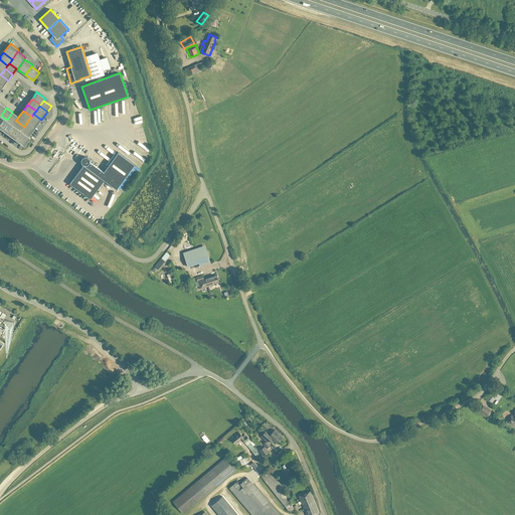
[(16,121),(18,117),(12,112),(7,120),(13,125),(16,121)]
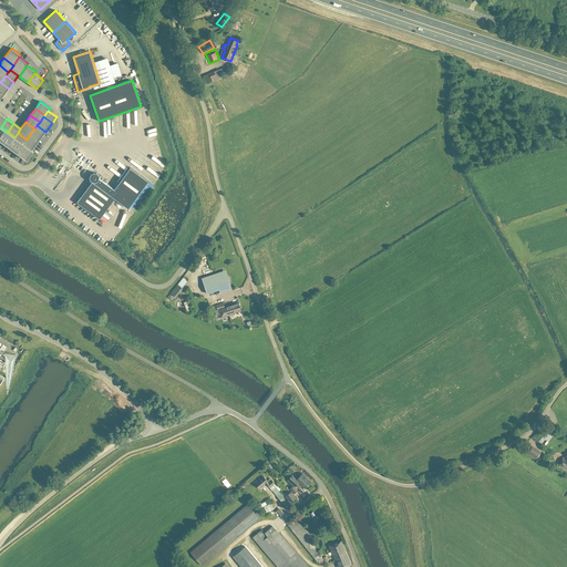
[(39,141),(45,132),(37,125),(34,129),(30,134),(39,141)]
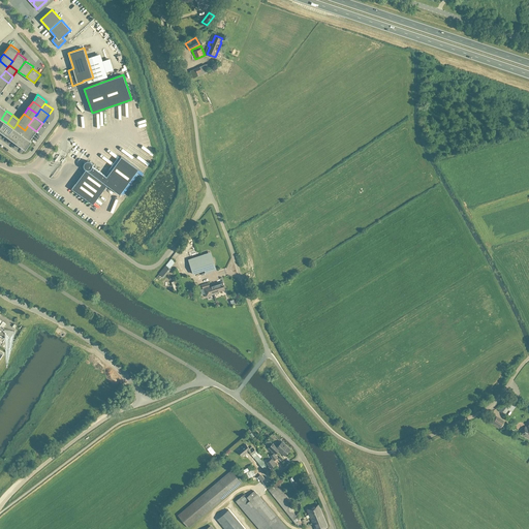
[(0,131),(7,136),(13,128),(7,123),(5,122),(0,128),(0,131)]
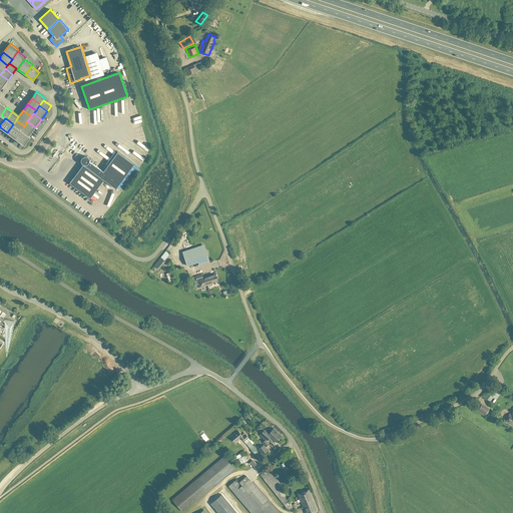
[(21,130),(24,126),(16,120),(13,124),(7,132),(15,138),(21,130)]
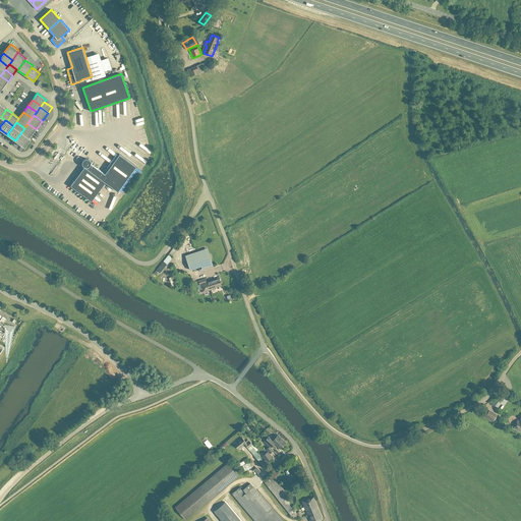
[(30,138),(36,129),(27,123),(24,128),(21,132),(30,138)]
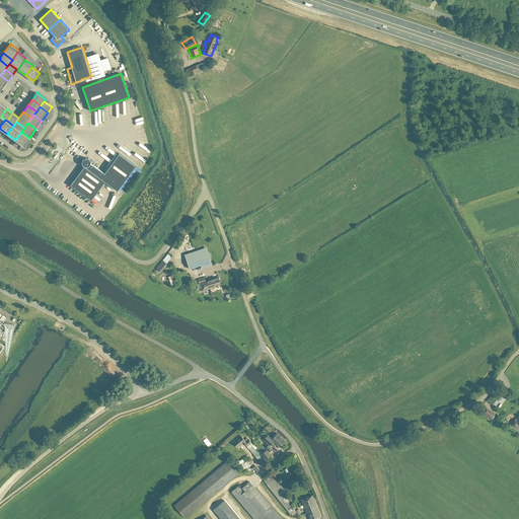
[(24,147),(30,139),(29,138),(21,132),(15,140),(24,147)]
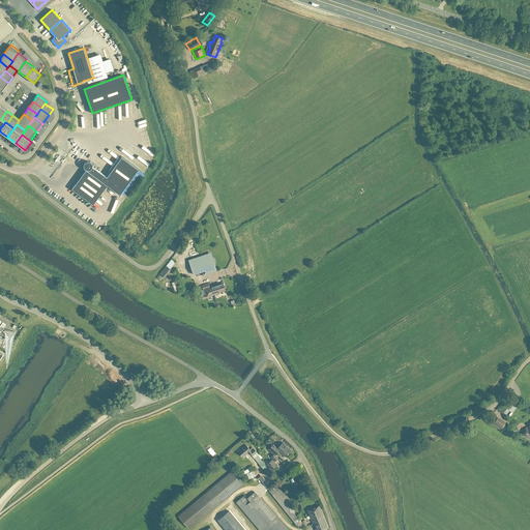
[(120,195),(139,170),(134,166),(121,156),(107,177),(97,170),(92,167),(92,166),(92,165),(92,164),(92,163),(91,163),(90,162),(89,162),(88,162),(87,162),(86,162),(85,163),(84,164),(84,165),(84,166),(84,167),(84,168),(84,169),(85,169),(85,170),(86,170),(74,186),(71,189),(93,205),(108,185),(120,195)]
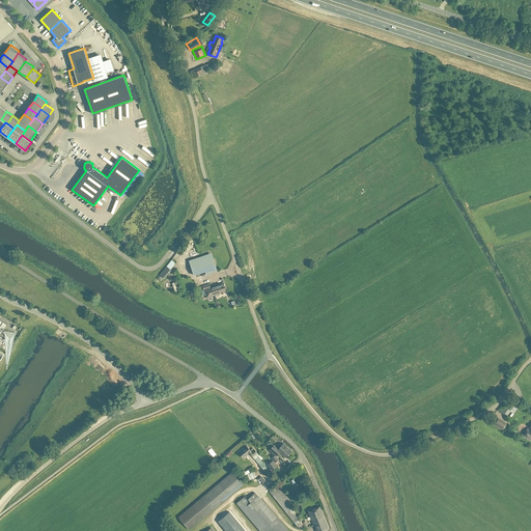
[(214,269),(208,254),(189,260),(194,275),(214,269)]
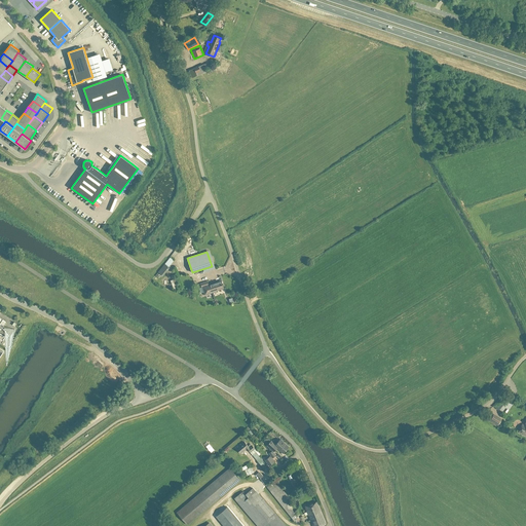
[(155,277),(160,280),(174,261),(168,257),(155,277)]
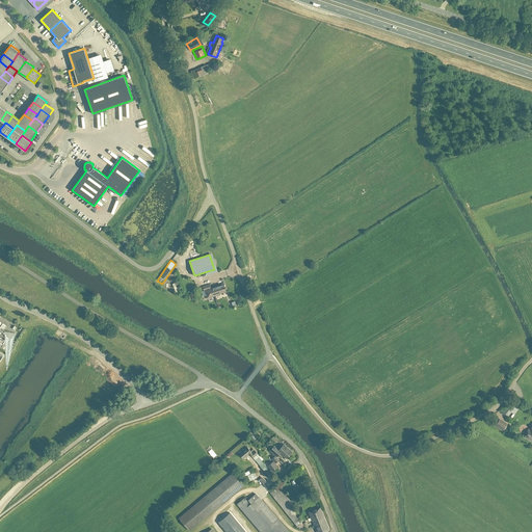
[(227,291),(223,284),(211,288),(210,285),(203,287),(204,290),(205,290),(208,298),(214,296),(216,295),(219,294),(218,294),(227,291)]
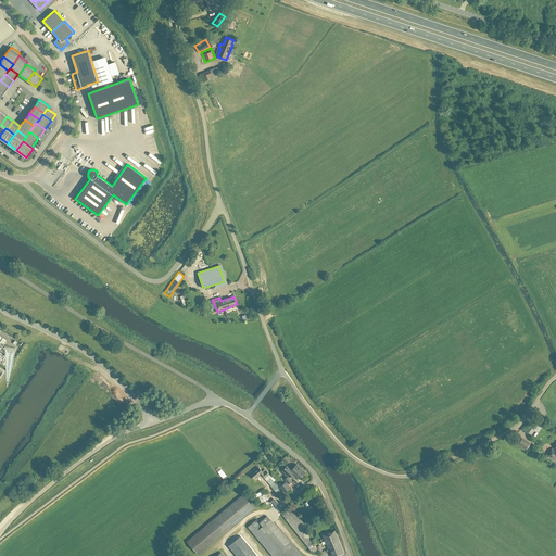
[(535,436),(543,425),(538,421),(531,431),(535,436)]
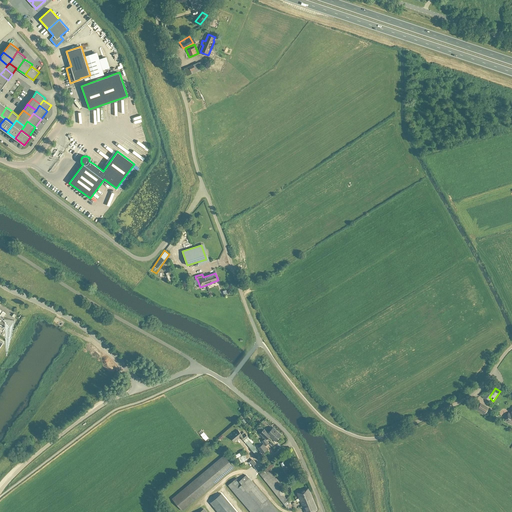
[(476,409),(484,414),(489,408),(481,403),(476,409)]
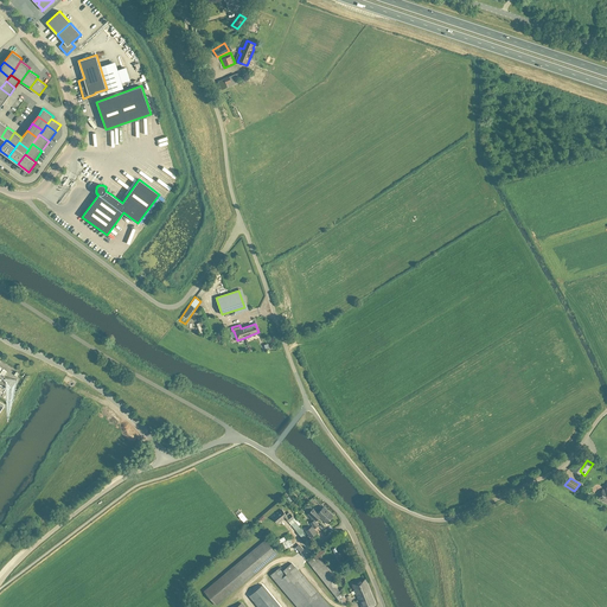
[(333,516),(324,506),(318,512),(313,509),(312,511),(308,513),(313,518),(315,521),(319,517),(326,523),(333,516)]
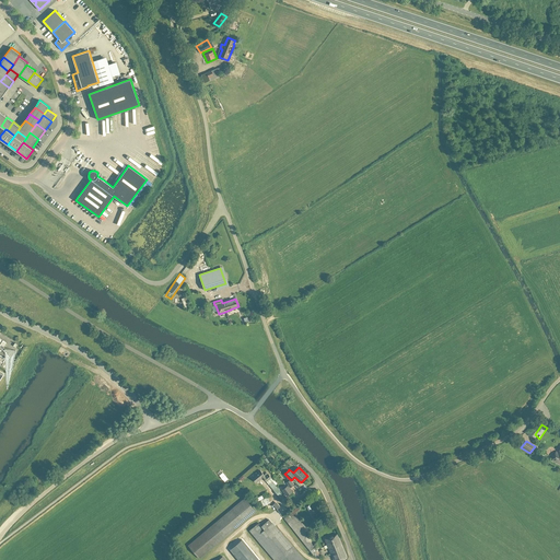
[(271,477),(268,474),(267,473),(264,475),(260,470),(252,477),(256,482),(263,477),(264,478),(266,481),(271,477)]
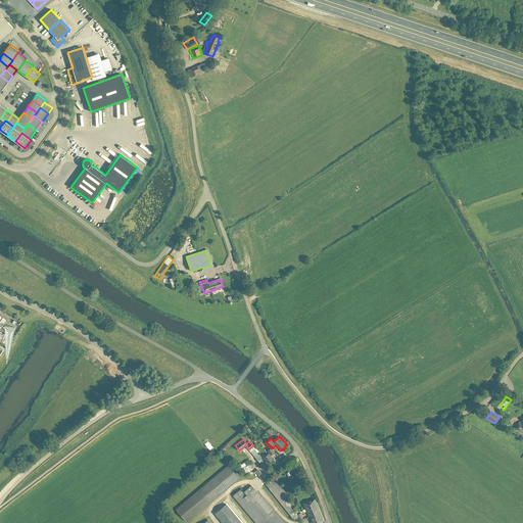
[(271,456),(274,453),(271,448),(268,450),(270,454),(269,454),(264,458),(268,463),(273,459),(270,456),(271,455),(271,456)]
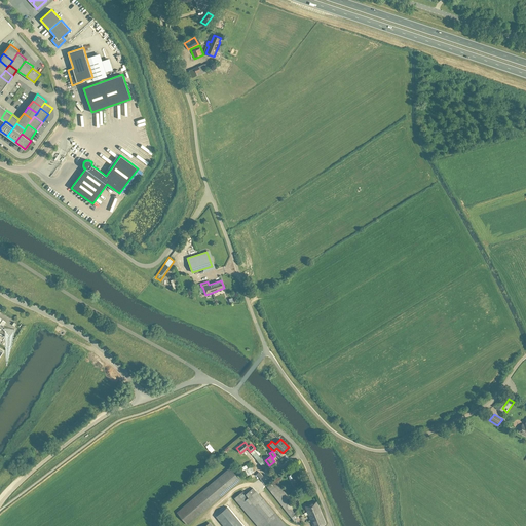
[(259,456),(255,452),(252,454),(263,467),(265,466),(262,462),(263,461),(259,456)]
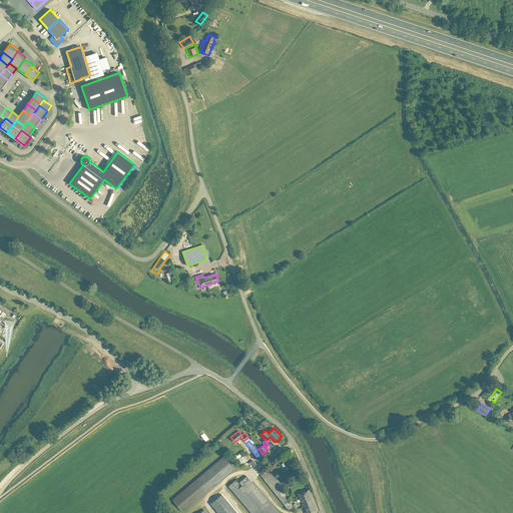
[(241,457),(238,459),(239,460),(241,464),(247,461),(245,455),(241,457)]
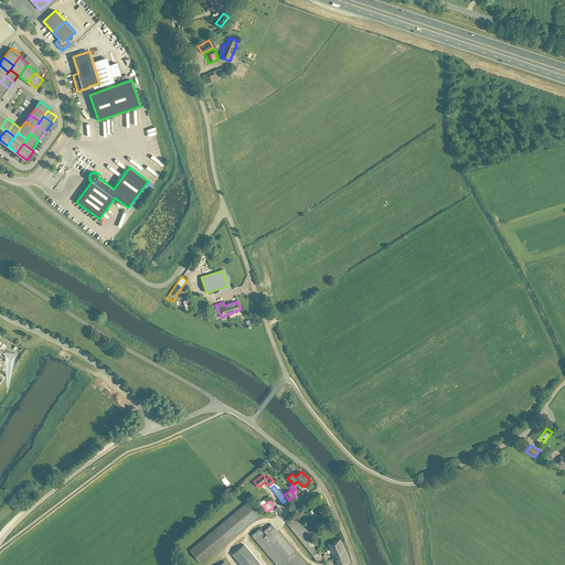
[(201,563),(258,515),(247,502),(190,551),(201,563)]
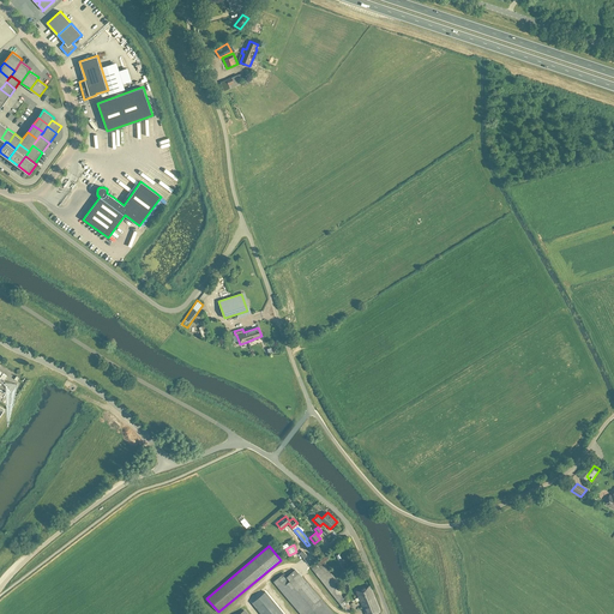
[(342,588),(323,563),(326,560),(325,558),(311,567),(347,612),(351,611),(347,600),(348,599),(347,596),(343,597),(338,591),(342,588)]
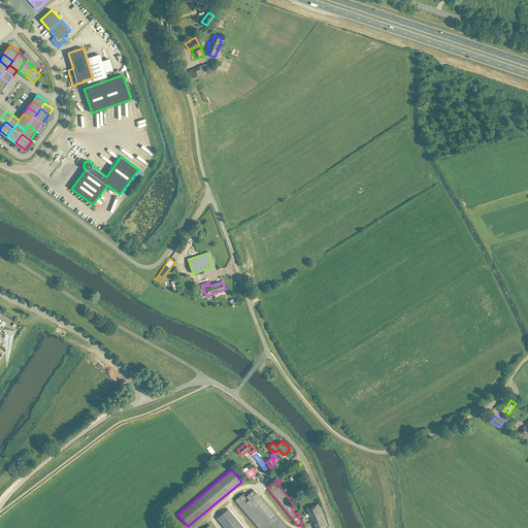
[(243,493),(235,500),(259,527),(286,527),(257,493),(254,490),(246,496),(243,493)]
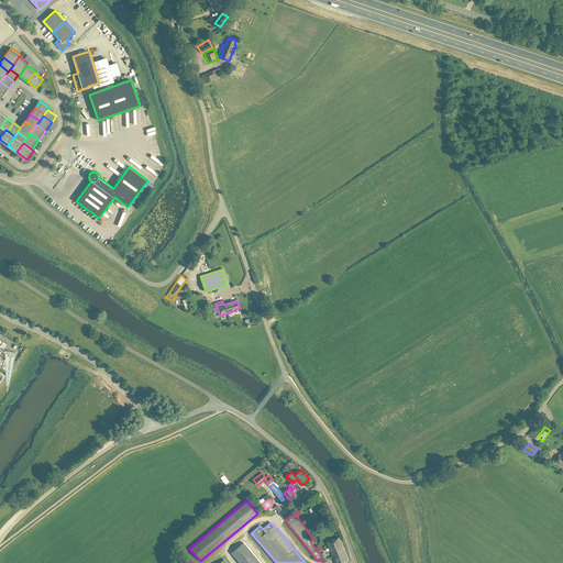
[(343,562),(349,561),(339,537),(327,542),(334,562),(343,562)]
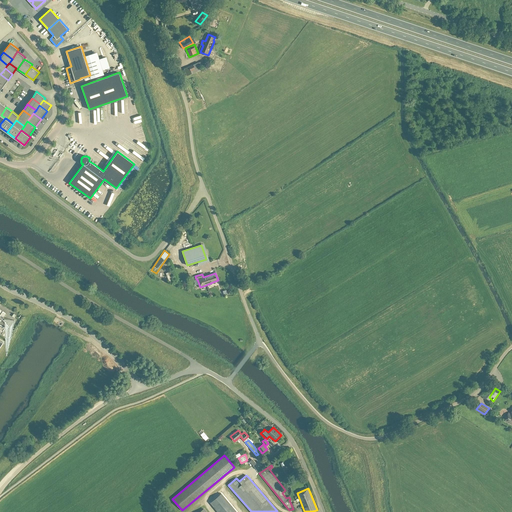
[(235,511),(221,494),(212,501),(220,511),(235,511)]
